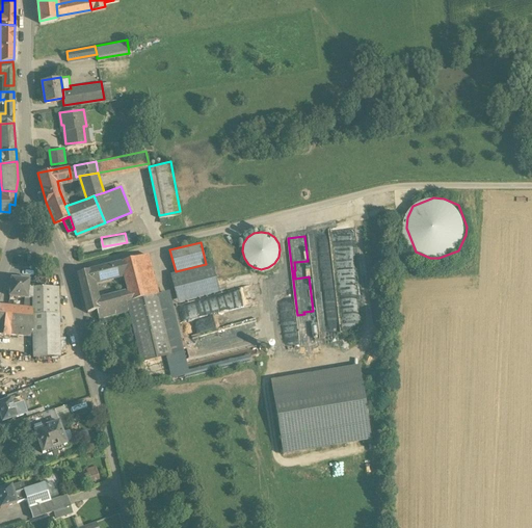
[(148,253),(137,255),(148,294),(157,292),(151,269),(152,269),(152,268),(148,253)]
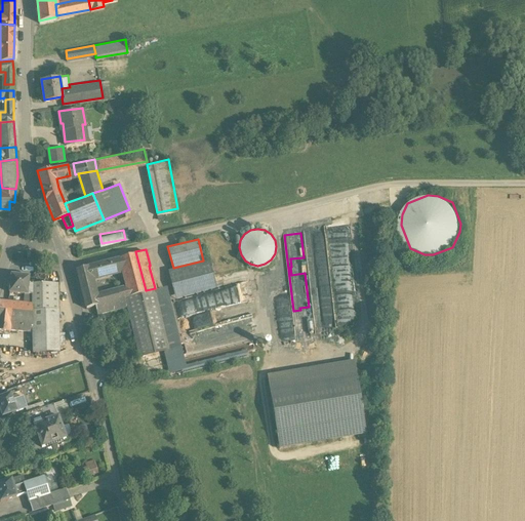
[(135,251),(119,256),(122,268),(126,286),(127,286),(129,294),(146,290),(135,251)]
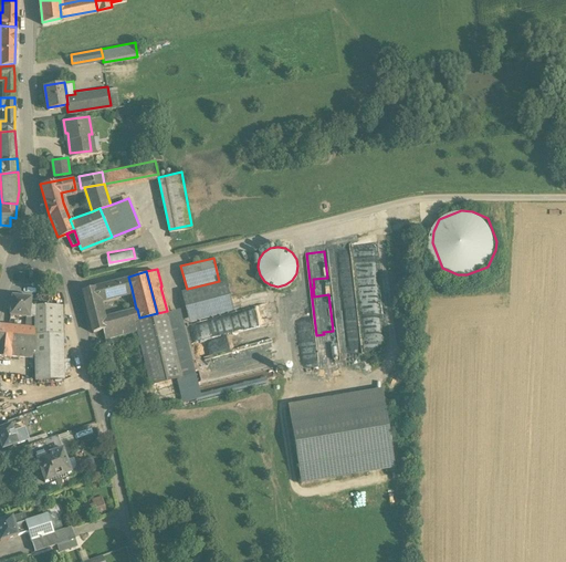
[(128,277),(117,279),(121,291),(132,289),(128,277)]
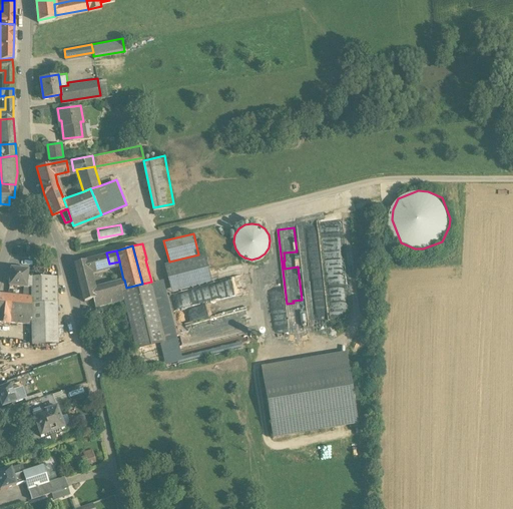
[(106,252),(85,259),(88,270),(109,264),(106,252)]
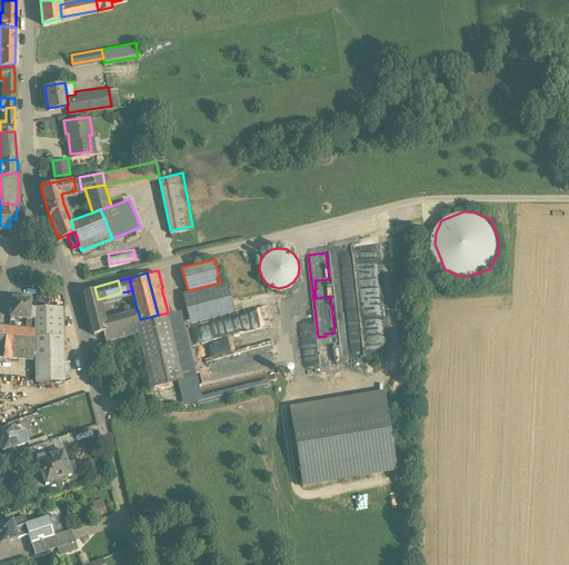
[(220,283),(188,290),(188,291),(183,293),(190,321),(233,310),(227,280),(220,283)]
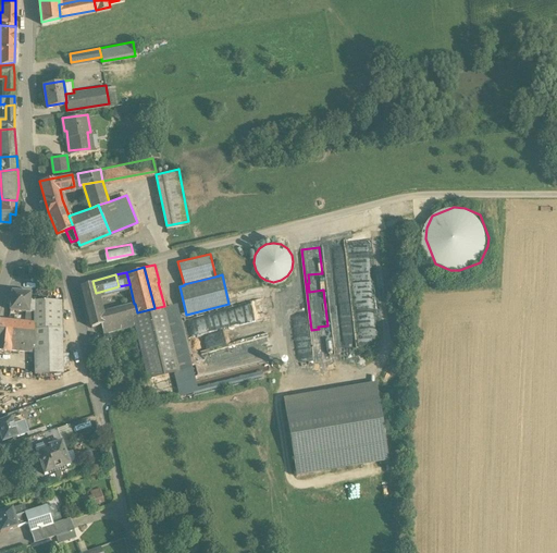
[(96,293),(93,281),(81,283),(89,315),(100,311),(96,293)]
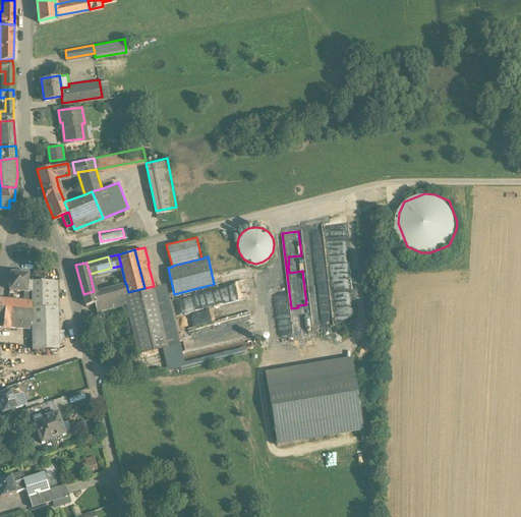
[(27,273),(11,271),(10,276),(7,276),(6,282),(9,282),(9,287),(25,289),(27,279),(27,273)]
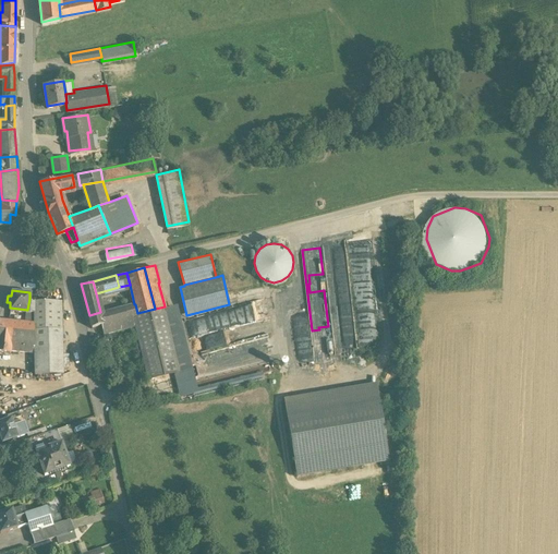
[(56,298),(33,299),(33,311),(33,321),(34,328),(56,328),(56,327),(56,298)]
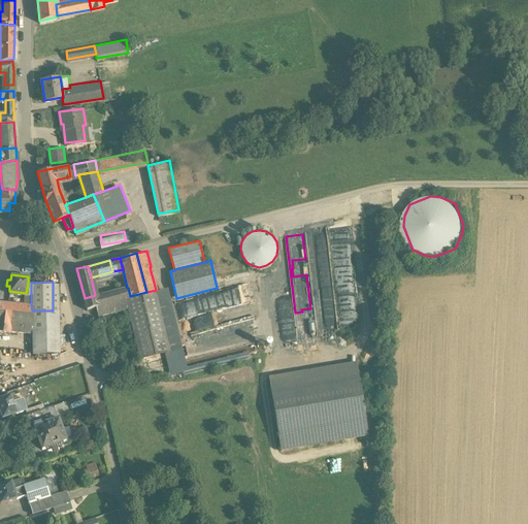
[(127,288),(96,296),(98,304),(126,297),(130,296),(128,288),(127,288)]
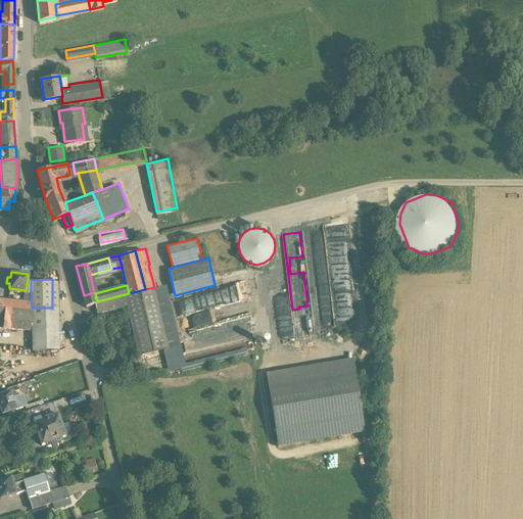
[(161,285),(154,287),(163,327),(169,346),(176,344),(161,285)]
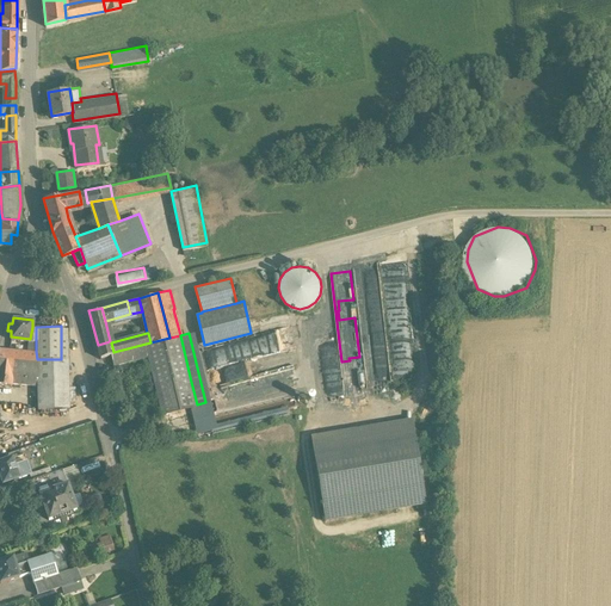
[(150,342),(146,344),(148,354),(156,390),(191,382),(180,335),(170,338),(150,342)]
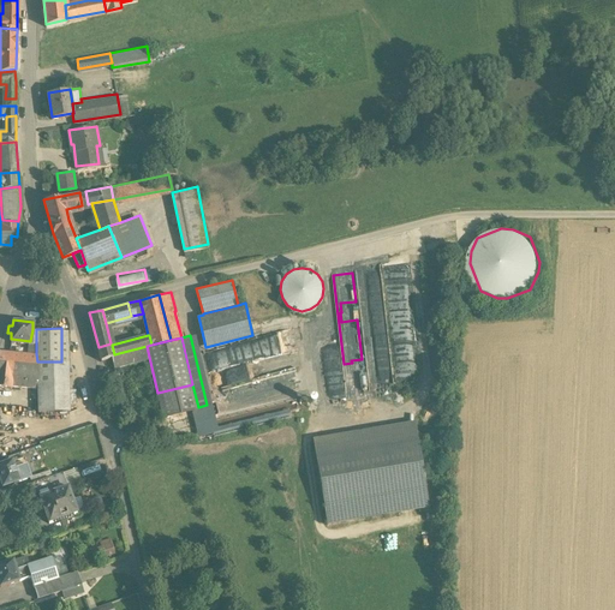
[(111,344),(99,347),(101,358),(112,356),(114,354),(112,345),(111,344)]
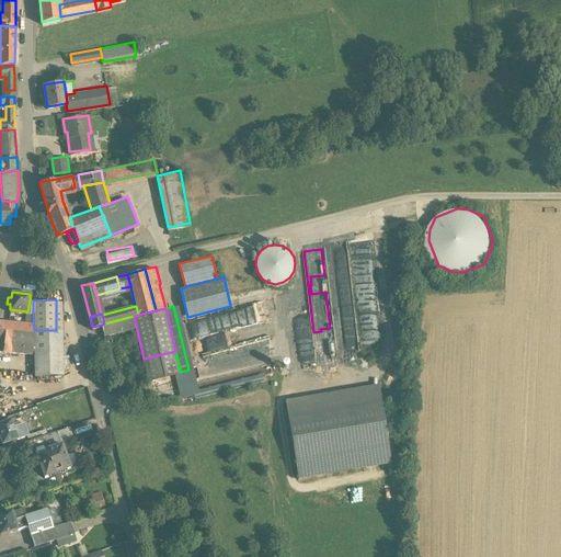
[(104,324),(102,325),(104,333),(136,326),(134,316),(104,324)]
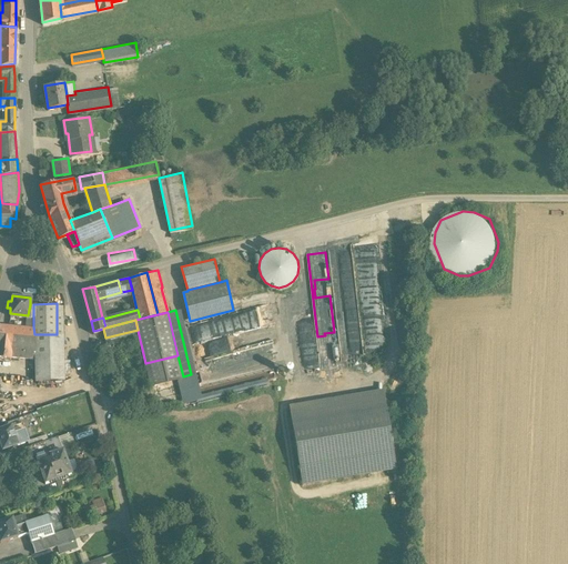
[(33,326),(0,323),(0,342),(34,345),(34,334),(33,326)]
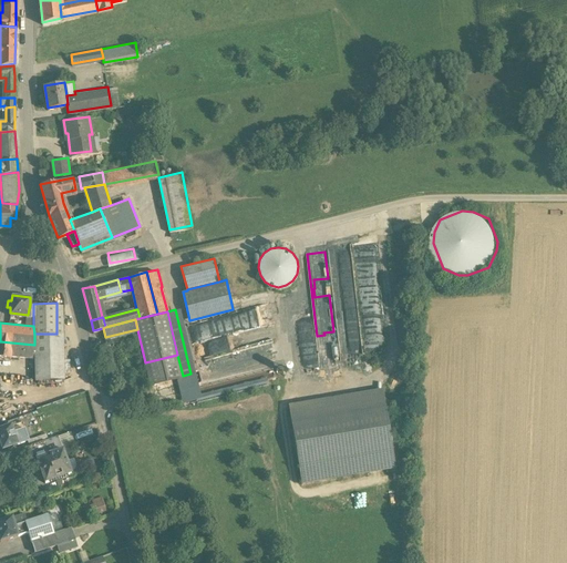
[(57,334),(34,334),(34,345),(34,356),(35,378),(64,377),(63,333),(57,333),(57,334)]
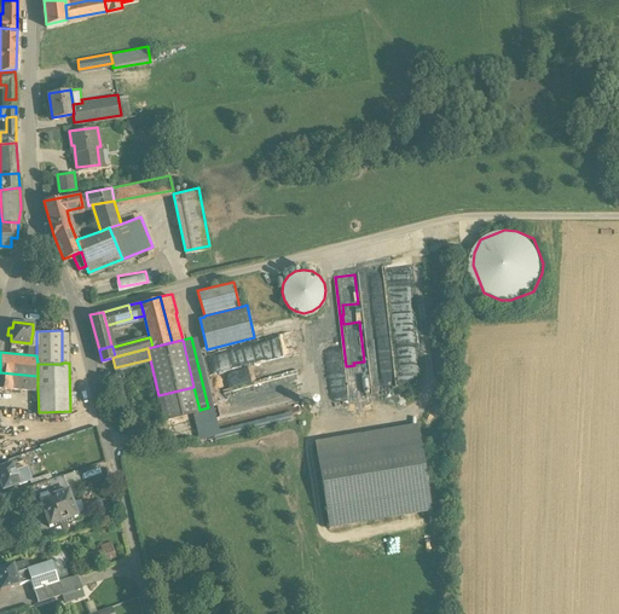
[(38,376),(0,372),(0,387),(11,388),(11,386),(38,388),(38,376)]
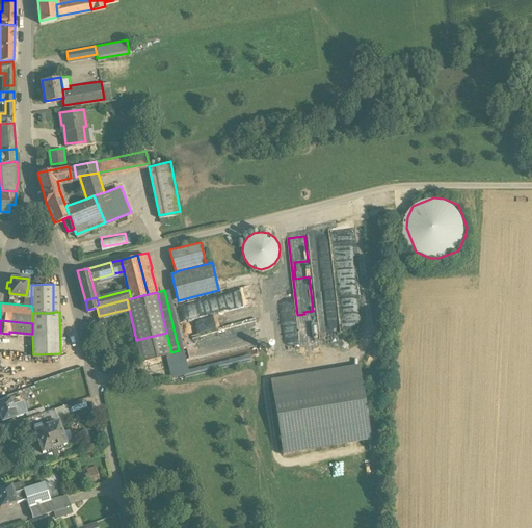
[(166,333),(136,340),(140,360),(171,352),(166,333)]
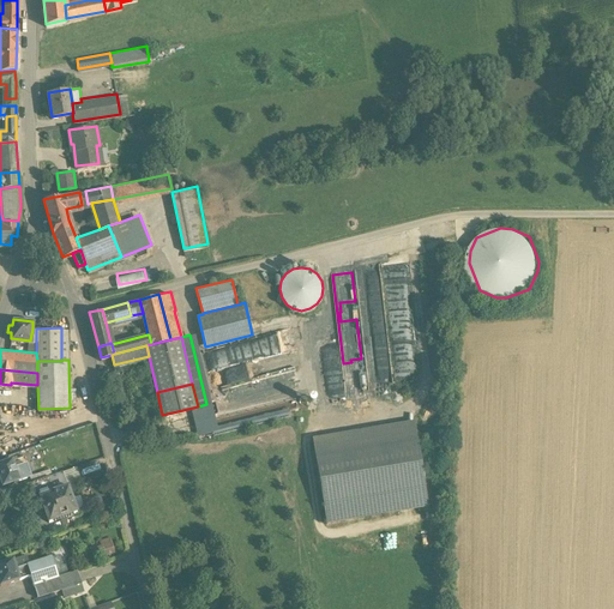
[(317,442),(329,519),(426,504),(414,428),(317,442)]
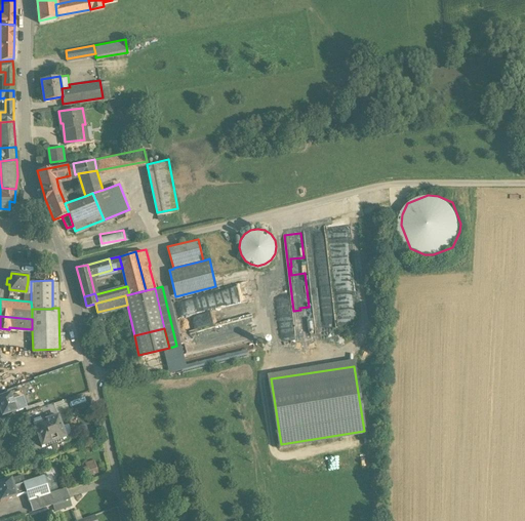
[(10,392),(12,398),(23,394),(21,389),(10,392)]
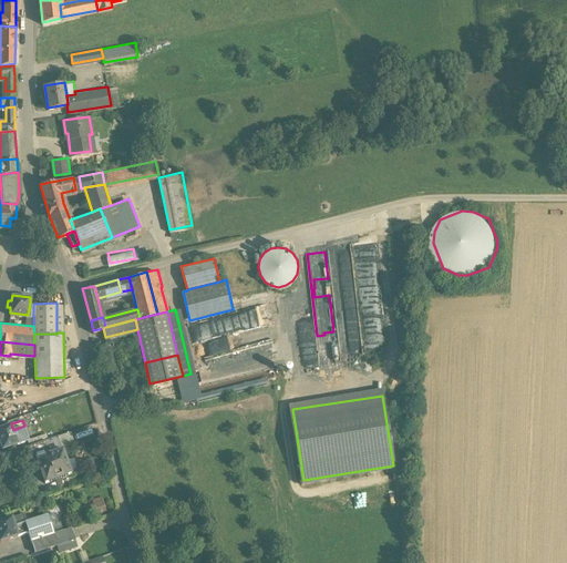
[(11,423),(0,427),(0,441),(2,448),(18,442),(17,441),(13,430),(11,423)]
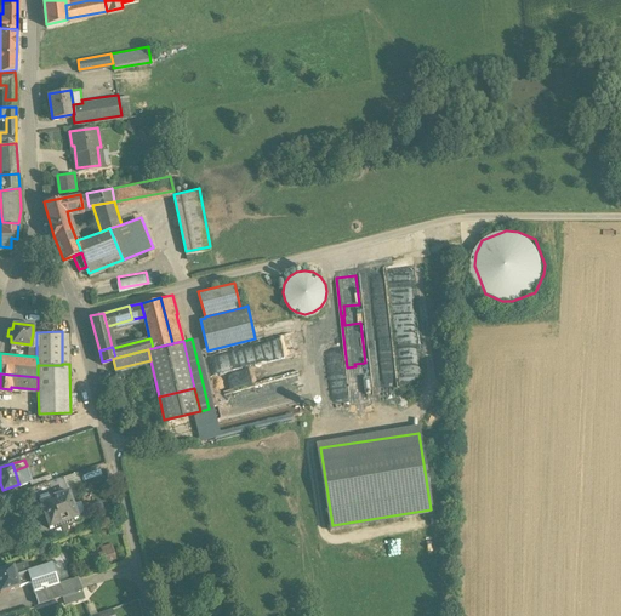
[(27,466),(15,471),(18,483),(30,479),(27,466)]
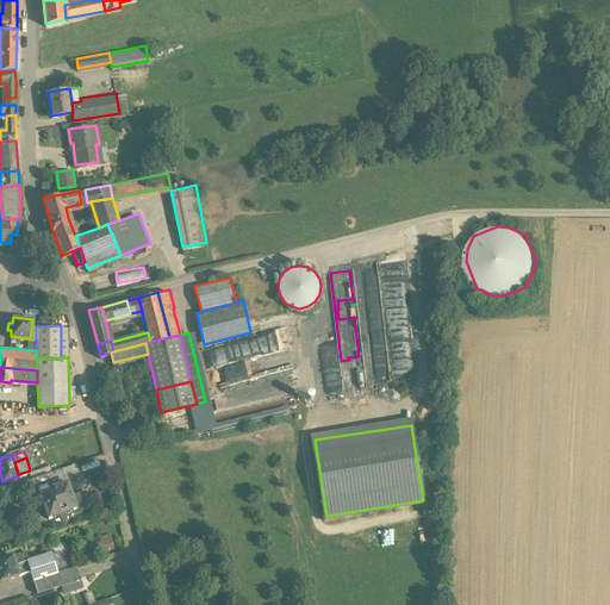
[(61,467),(26,480),(31,494),(39,492),(39,491),(67,481),(61,467)]
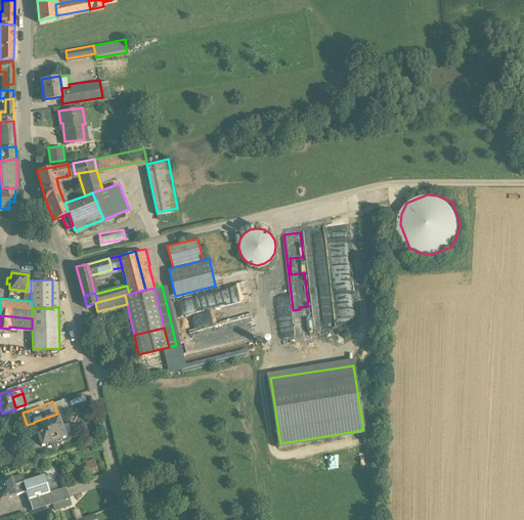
[(57,414),(34,422),(34,423),(41,443),(66,435),(57,414)]
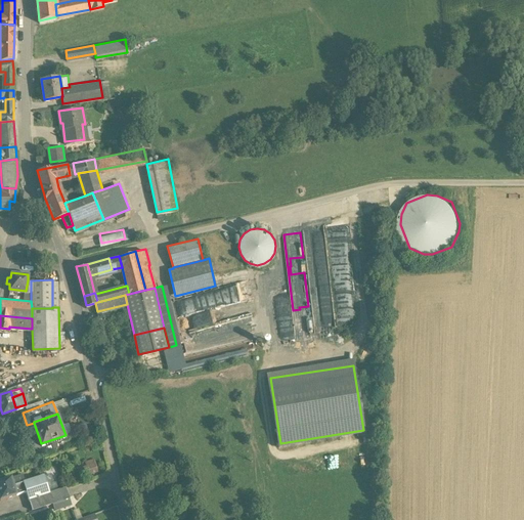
[(103,476),(99,463),(90,467),(92,471),(87,473),(90,481),(103,476)]
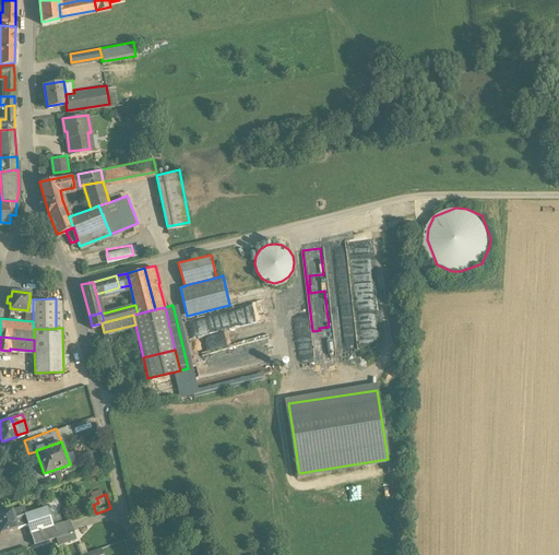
[(24,505),(12,508),(14,516),(26,512),(24,505)]
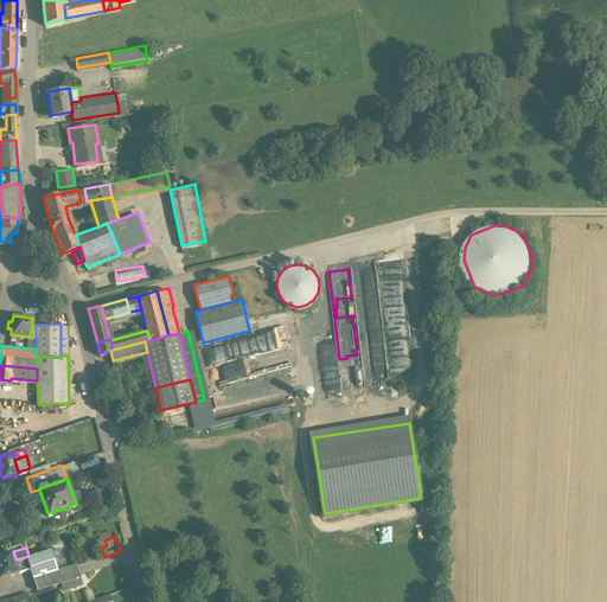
[(57,548),(51,550),(57,569),(66,567),(63,557),(61,557),(57,548)]
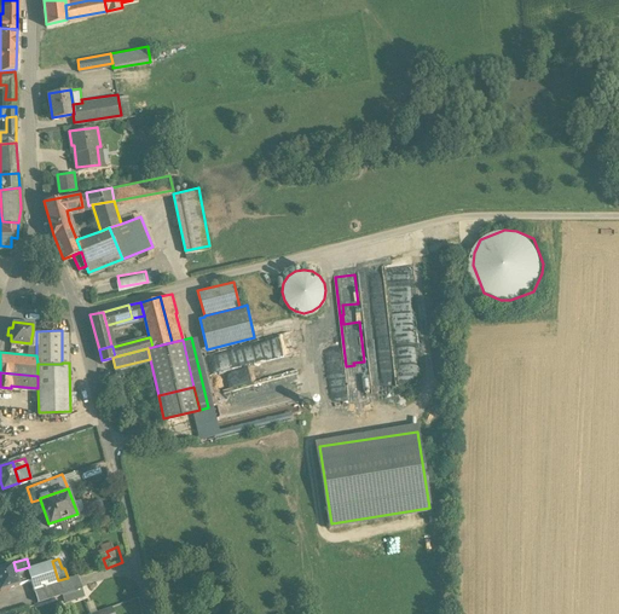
[(29,567),(16,571),(19,581),(30,579),(34,589),(58,581),(58,580),(52,561),(51,560),(29,567)]
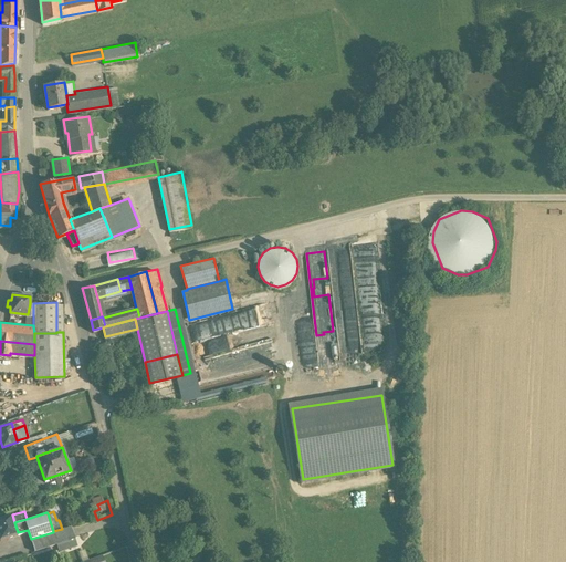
[(12,514),(0,518),(0,538),(18,532),(14,522),(12,514)]
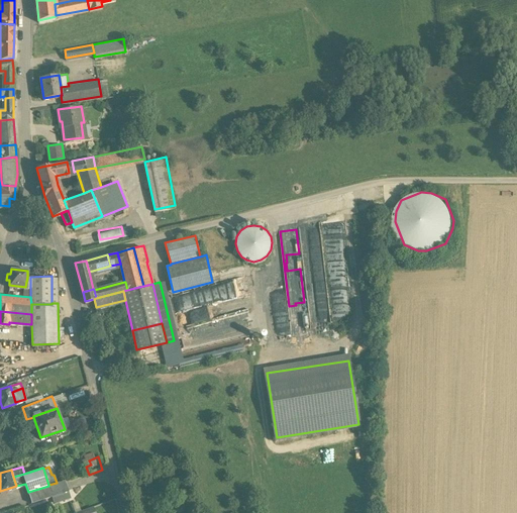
[(65,480),(59,482),(63,492),(69,490),(65,480)]
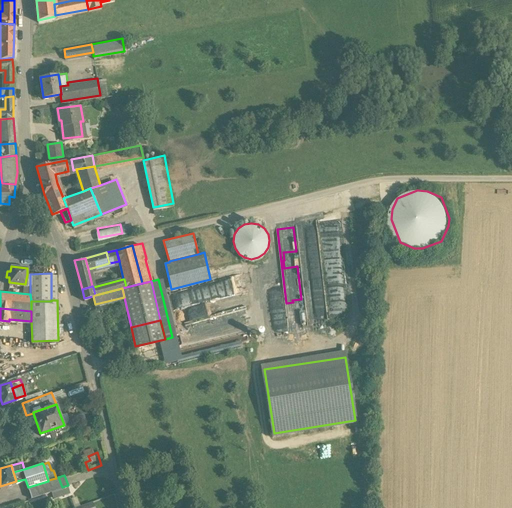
[(56,478),(48,480),(48,481),(28,487),(31,497),(52,490),(62,487),(58,477),(56,478)]
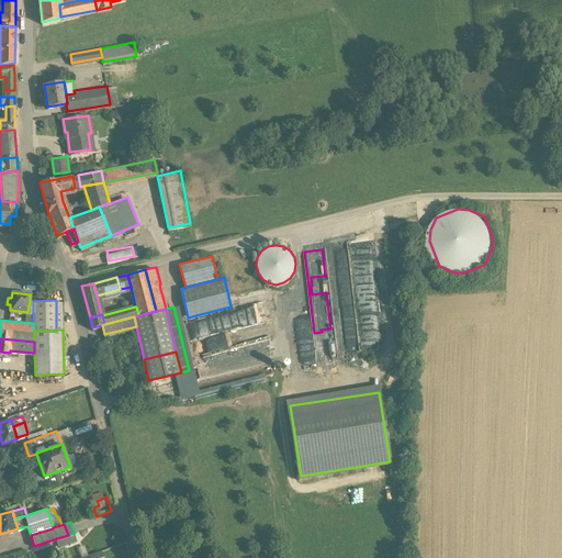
[(68,535),(57,538),(59,545),(77,539),(75,533),(68,535)]
